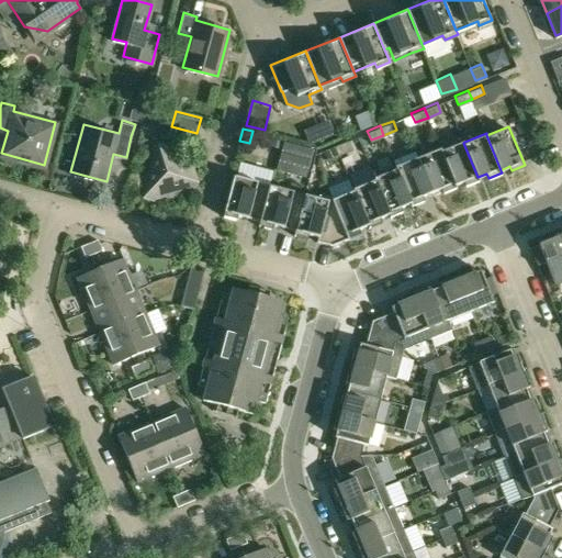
[(270,144),(278,146),(281,137),(272,135),(270,144)]
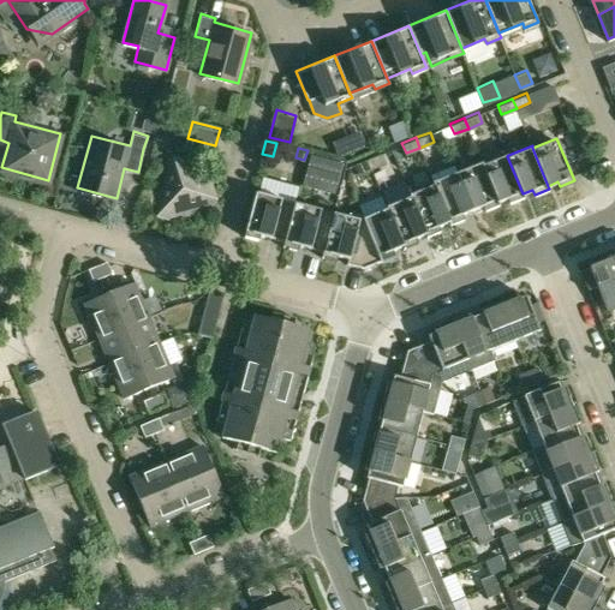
[(386,161),(382,151),(368,157),(371,167),(386,161)]
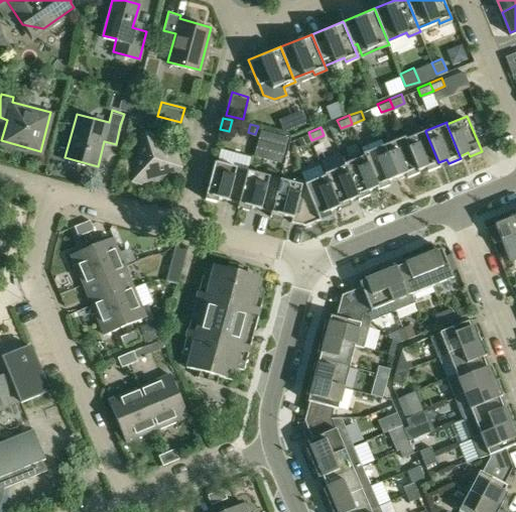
[(425,129),(405,137),(404,137),(417,168),(418,168),(426,165),(427,169),(439,164),(438,162),(425,131),(426,130),(425,129)]
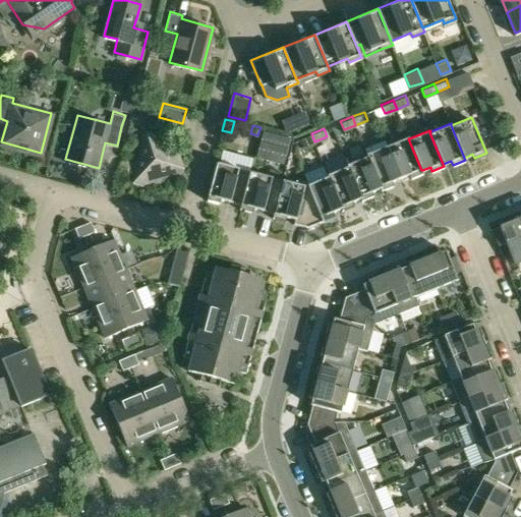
[(179,152),(161,133),(134,141),(128,166),(148,184),(172,178),(179,152)]
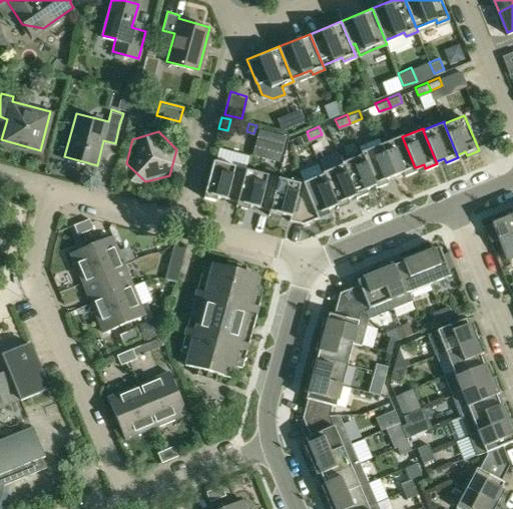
[(298,144),(310,139),(307,131),(295,135),(298,144)]
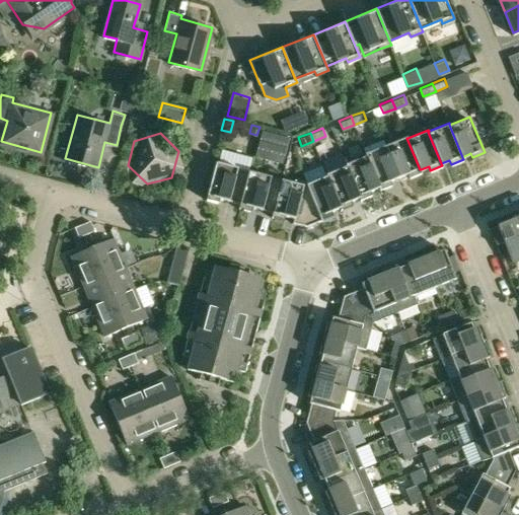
[(406,136),(386,144),(398,176),(408,172),(410,176),(421,171),(421,169),(420,169),(406,138),(408,138),(406,136)]
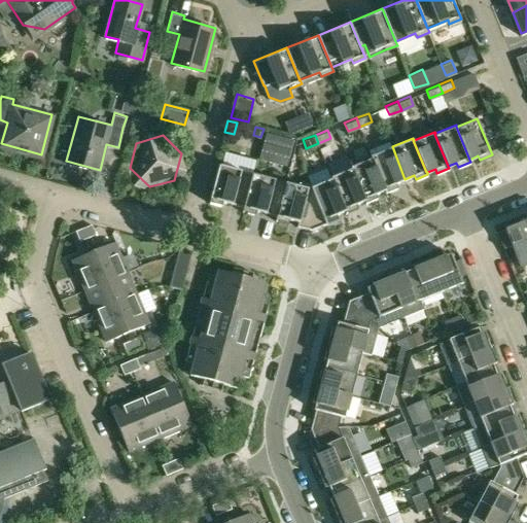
[(371,154),(372,157),(385,189),(384,189),(385,192),(397,186),(395,182),(405,179),(392,146),(371,154)]
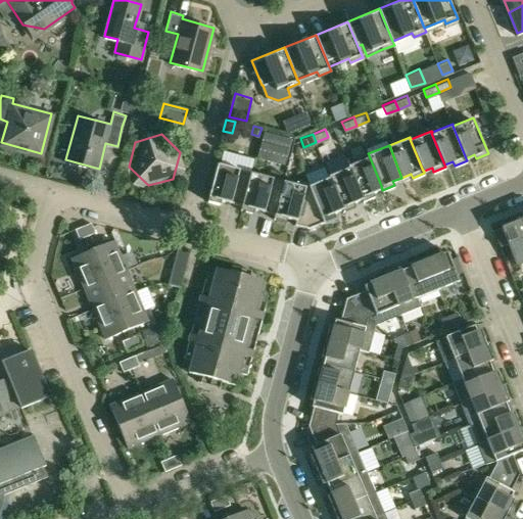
[(348,163),(348,166),(349,166),(362,198),(363,200),(375,195),(373,191),(381,188),(382,188),(369,155),(348,163)]
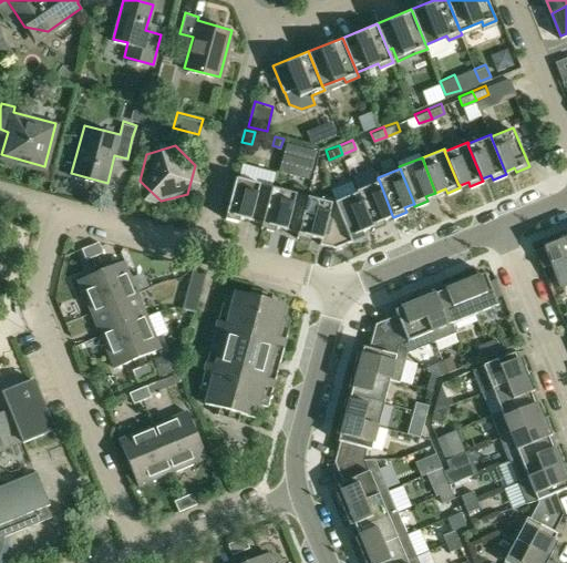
[(240,215),(261,221),(263,222),(272,185),(236,175),(225,216),(239,219),(240,215)]
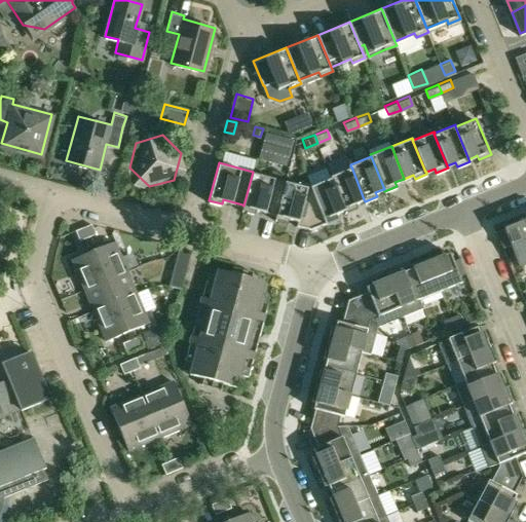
[(330,175),(331,177),(332,177),(344,210),(345,212),(358,207),(355,202),(364,199),(351,166),(350,166),(330,175)]
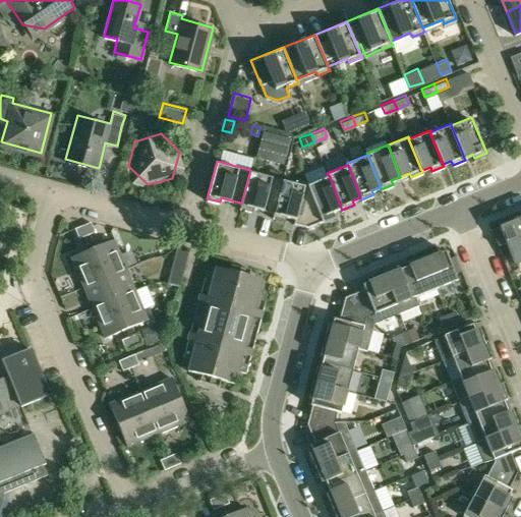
[(239,208),(252,211),(253,207),(274,212),(283,178),(250,170),(241,204),(240,203),(239,208)]
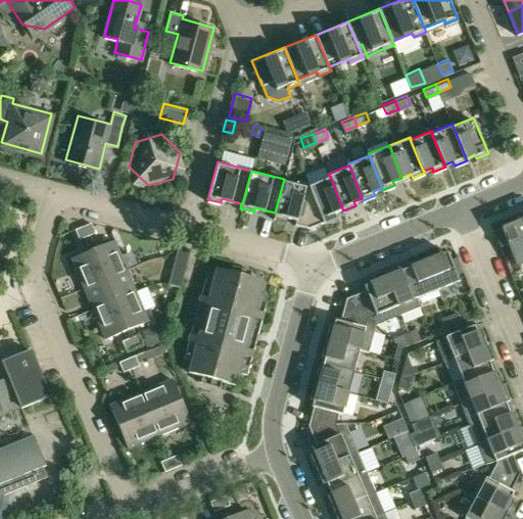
[(334,211),(342,208),(330,176),(329,176),(310,184),(324,221),(335,216),(334,211)]
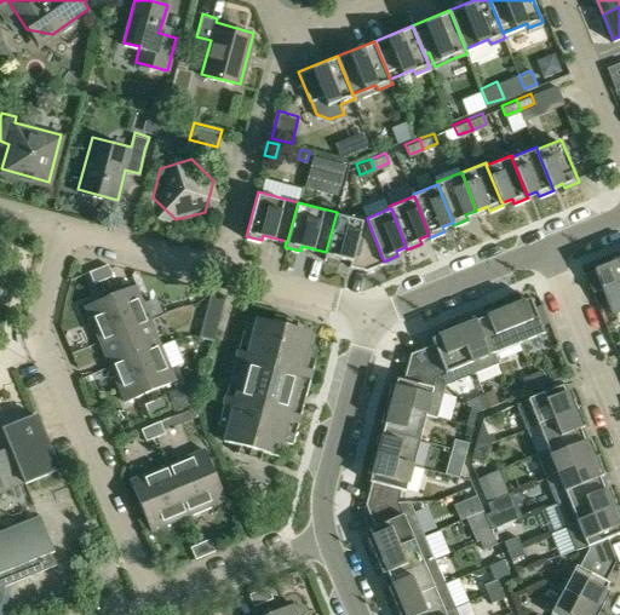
[(352,217),(337,212),(326,252),(325,257),(339,262),(340,257),(351,259),(350,264),(367,269),(384,262),(367,218),(365,212),(352,217)]
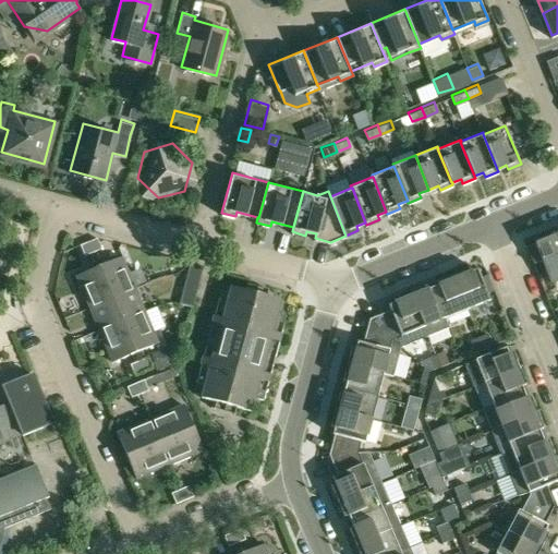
[(526,244),(534,262),(542,259),(550,280),(557,276),(557,233),(557,232),(526,244)]
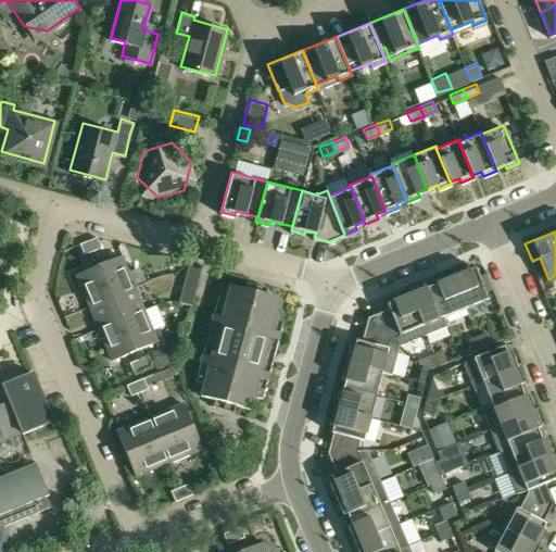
[(97,235),(88,238),(92,249),(101,245),(97,235)]
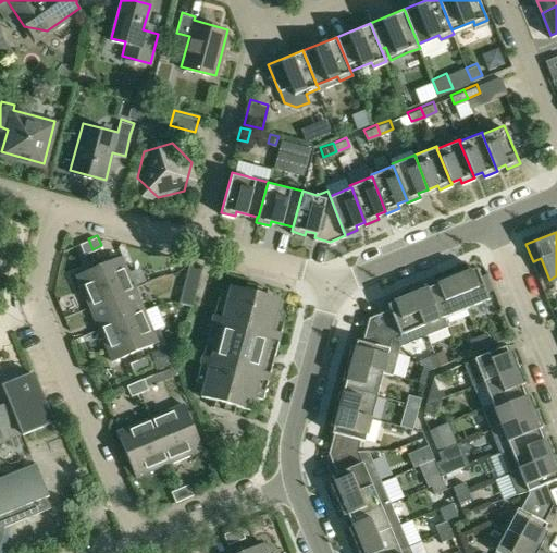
[(88,238),(79,242),(84,253),(93,249),(88,238)]
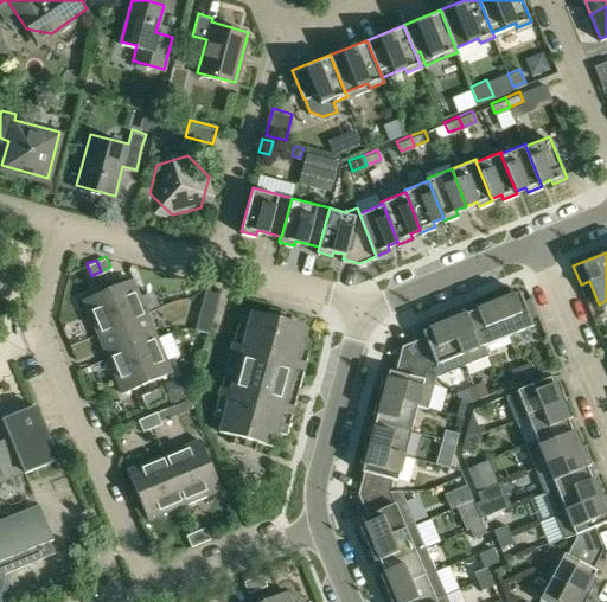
[(83,296),(98,332),(122,321),(108,287),(101,271),(91,275),(97,290),(83,296)]
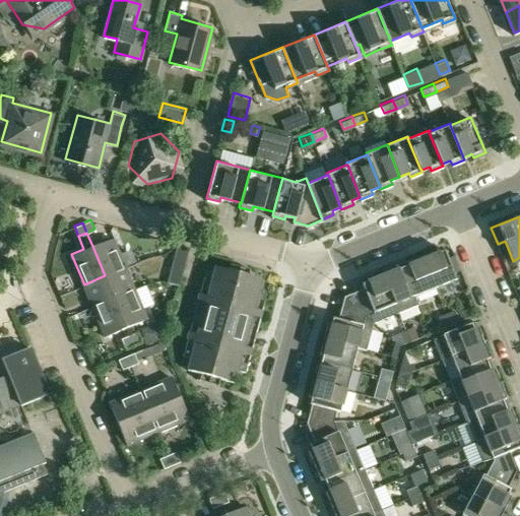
[(113,237),(92,246),(105,275),(126,267),(113,237)]
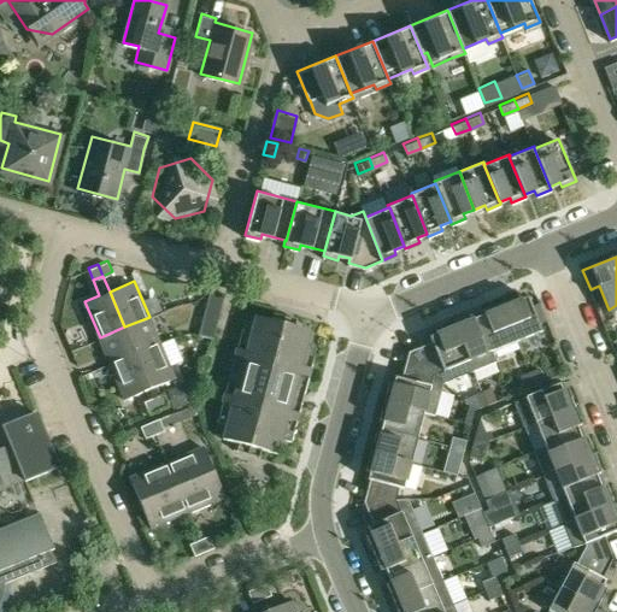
[(224,292),(210,288),(200,323),(216,327),(224,292)]
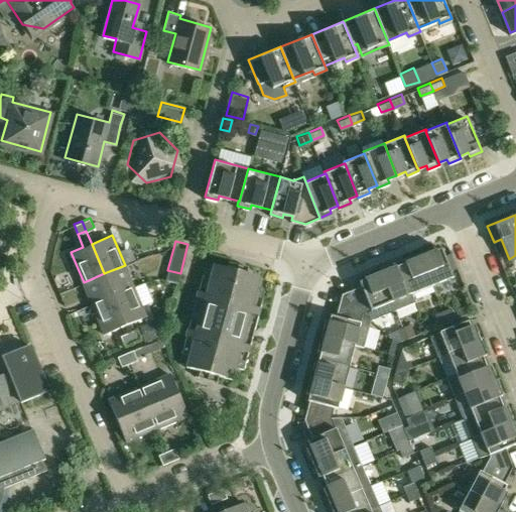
[(433,245),(419,251),(432,283),(454,275),(441,246),(435,249),(433,245)]
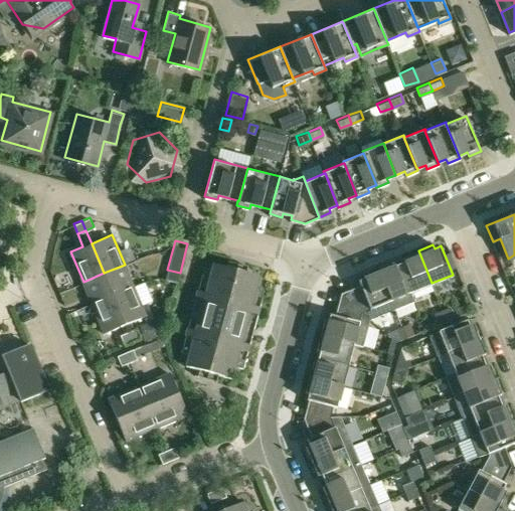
[(405,261),(399,263),(411,291),(432,283),(418,250),(403,257),(405,261)]
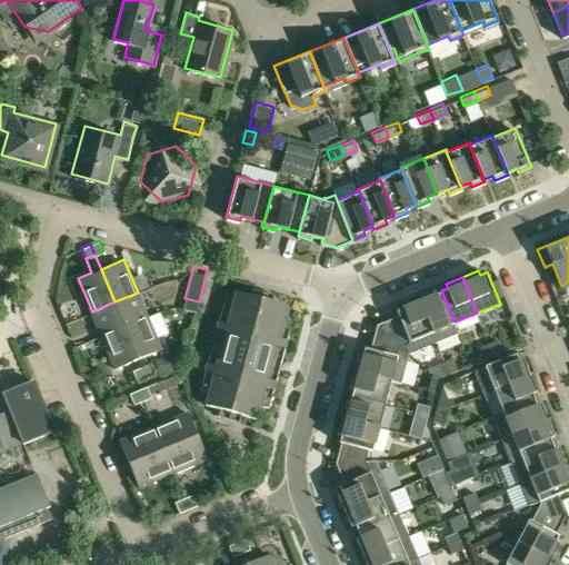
[(433,289),(418,296),(436,340),(458,331),(455,321),(441,290),(436,293),(433,289)]
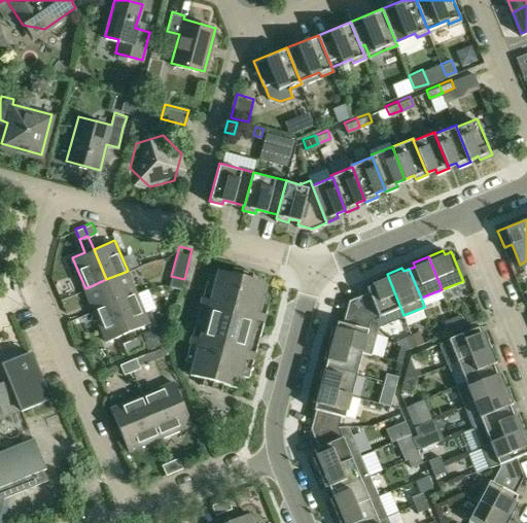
[(194,360),(190,373),(237,385),(240,373),(249,376),(270,295),(261,293),(265,281),(218,269),(214,281),(206,279),(185,358),(194,360)]
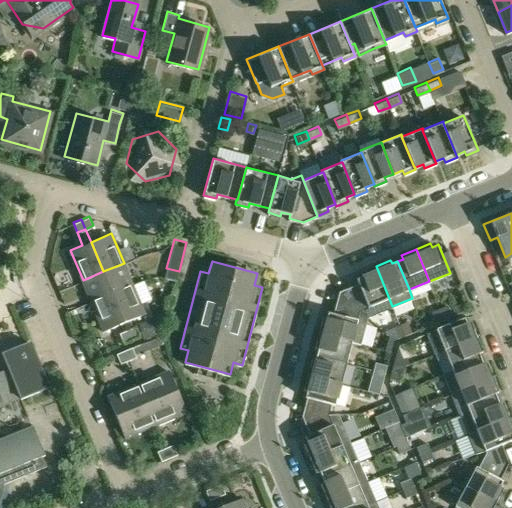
[(83,280),(91,300),(112,291),(132,283),(124,263),(103,271),(83,280)]
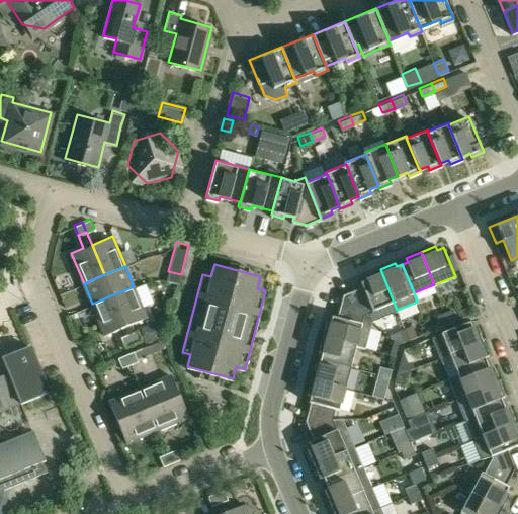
[(363,286),(343,294),(372,320),(397,310),(380,269),(365,275),(366,278),(360,280),(363,286)]
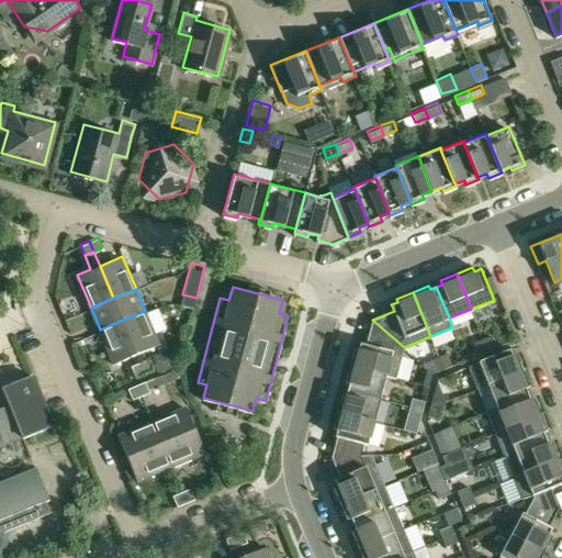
[(180,302),(193,305),(194,305),(197,298),(182,294),(180,302)]
